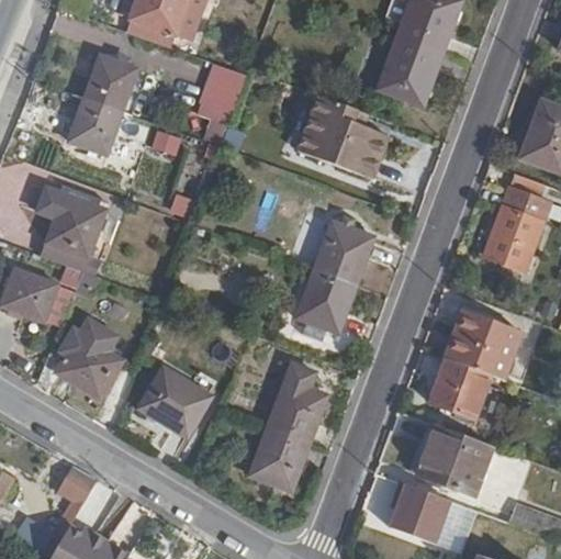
[(136,0),(131,15),(174,32),(186,0),(136,0)]
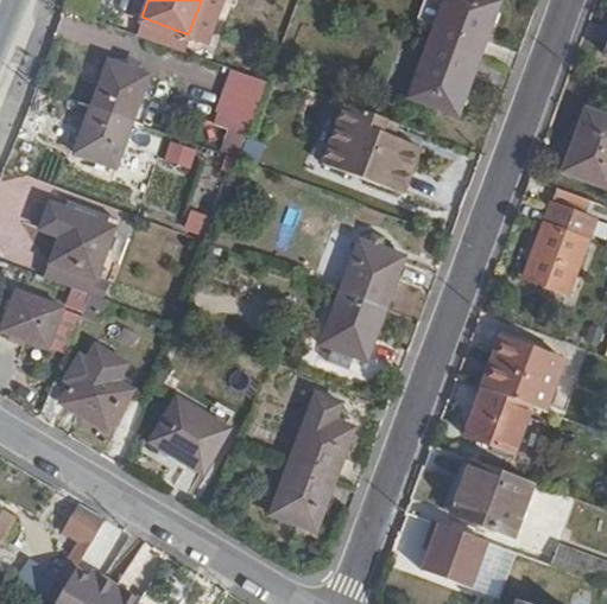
[(443,0),(430,39),(480,57),(501,0),(443,0)]
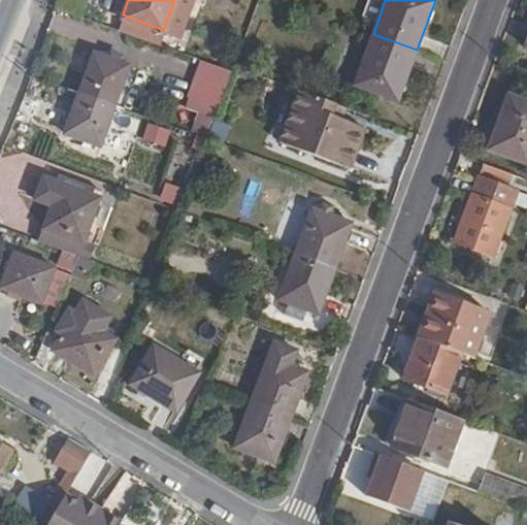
[(399,98),(417,50),(373,34),(356,84),(399,98)]
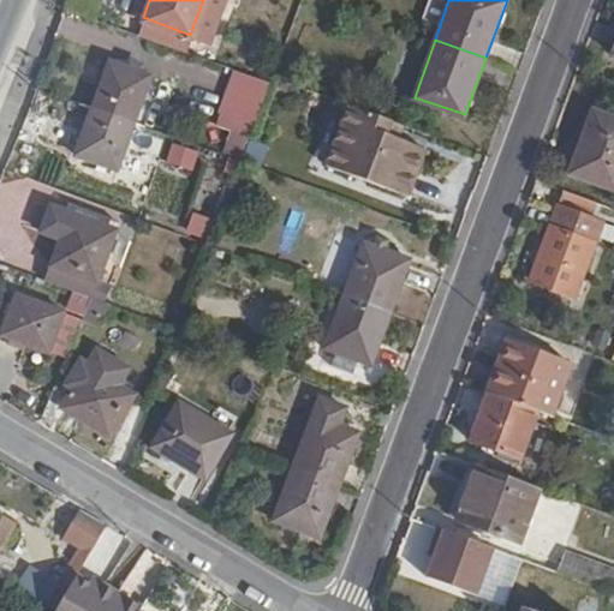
[(108,57),(93,107),(136,124),(154,71),(108,57)]
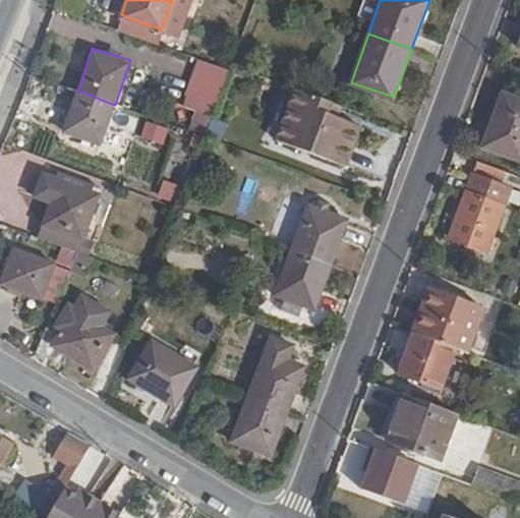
[(186,93),(215,104),(228,67),(199,58),(186,93)]
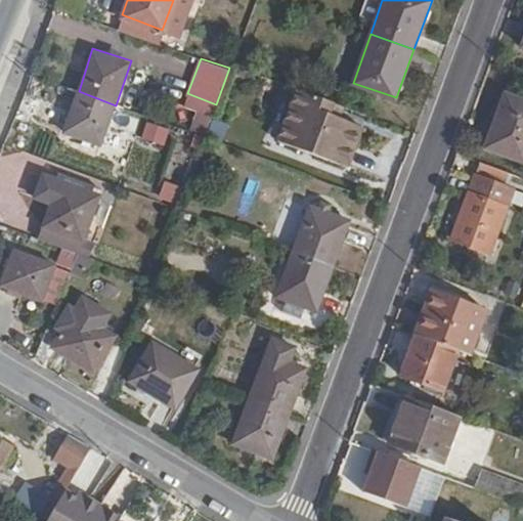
[(151,62),(148,74),(173,82),(176,71),(151,62)]
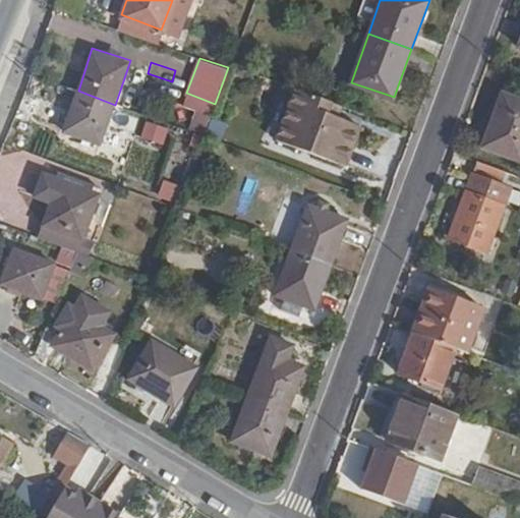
[(359,122),(327,111),(320,108),(323,98),(294,87),(275,138),(342,165),(359,122)]
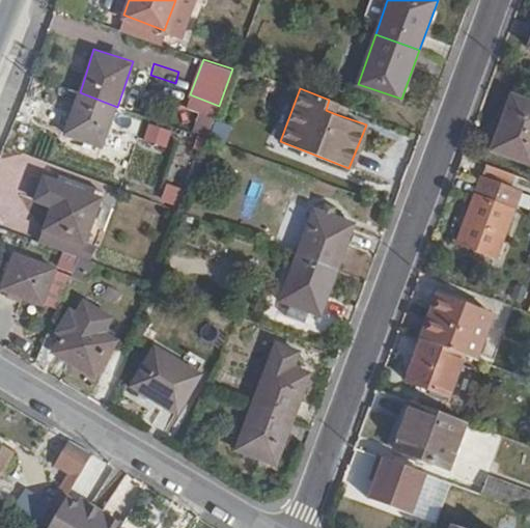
[(529,98),(512,91),(492,145),(529,159),(529,98)]
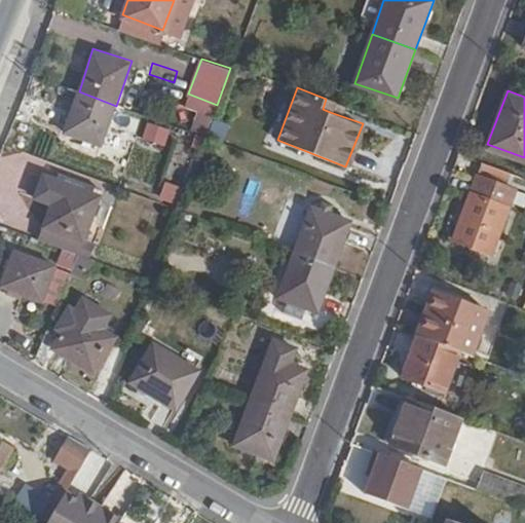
[(116,106),(79,91),(65,132),(102,147),(116,106)]
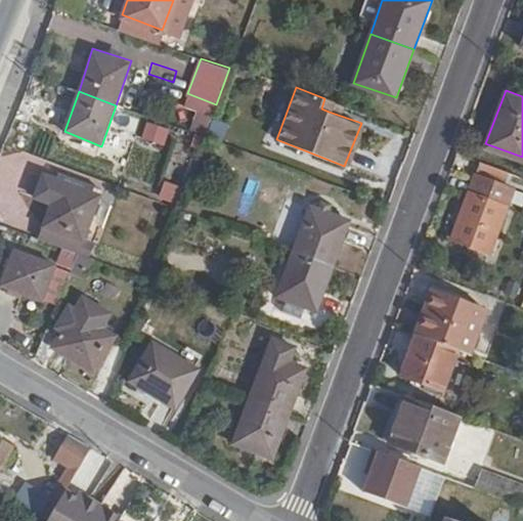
[(329,112),(333,101),(324,98),(321,109),(329,112)]
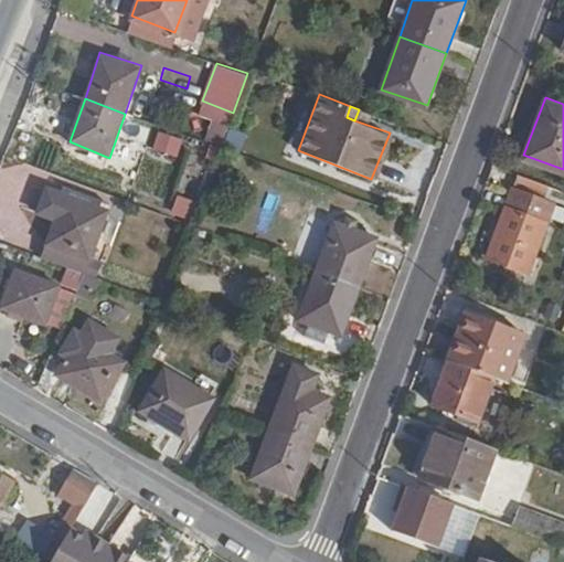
[(150,141),(156,125),(134,118),(128,135),(150,141)]
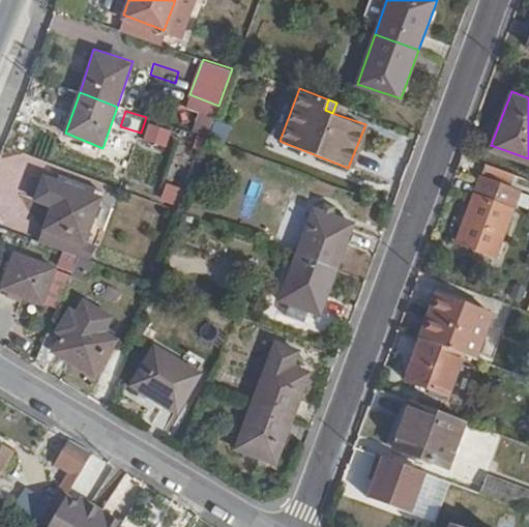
[(146,121),(141,139),(164,147),(170,128),(146,121)]
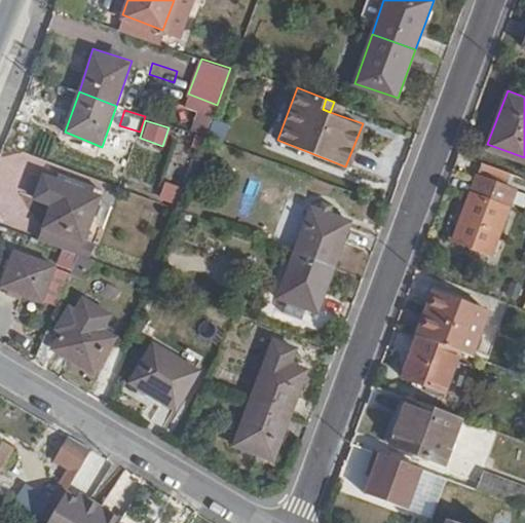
[(524,191),(515,188),(520,175),(482,160),(452,238),(489,252),(508,200),(524,206),(524,203),(524,191)]
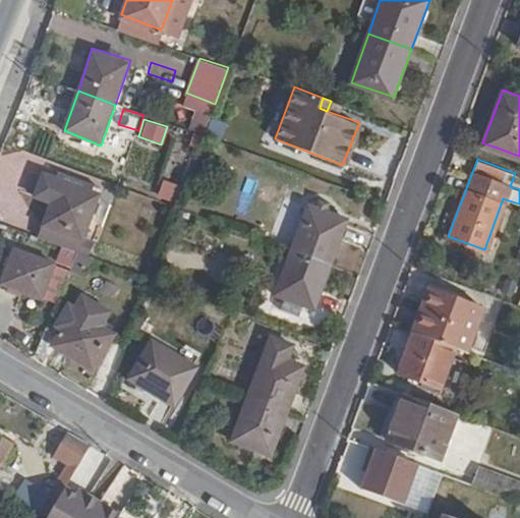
[(80,238),(99,194),(42,173),(33,194),(51,202),(43,224),(80,238)]
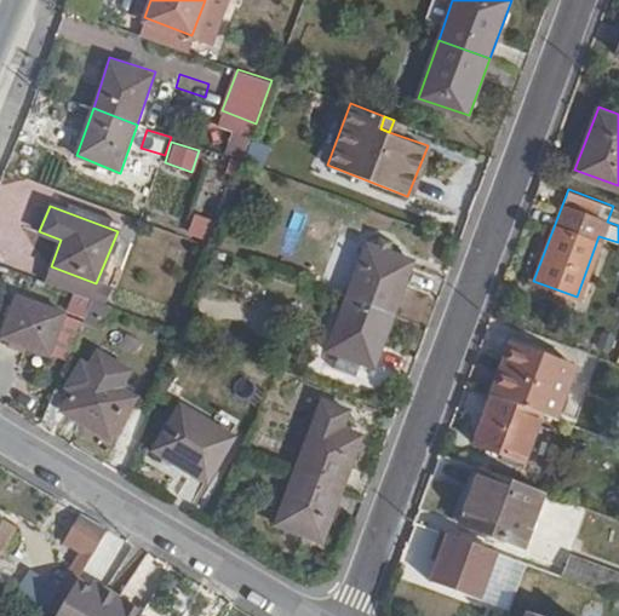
[(367,243),(347,297),(391,312),(412,260),(367,243)]
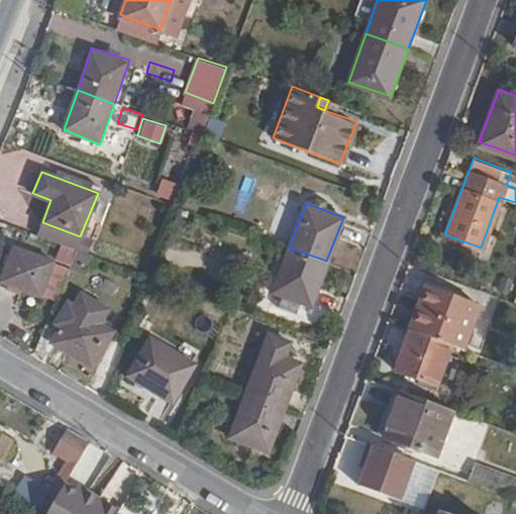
[(53,262),(16,246),(3,280),(39,294),(53,262)]
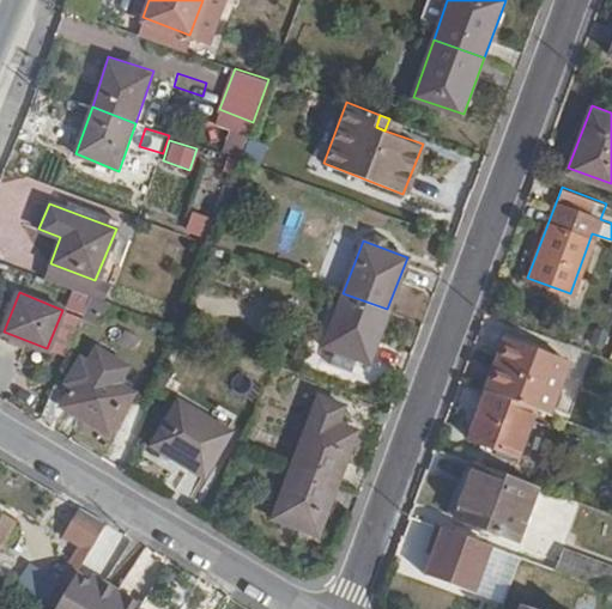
[(387,309),(343,293),(322,346),(368,361),(387,309)]
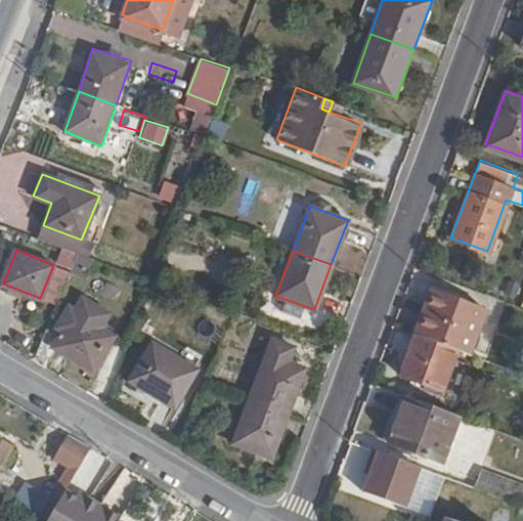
[(433,287),(416,332),(456,347),(470,351),(486,307),(433,287)]
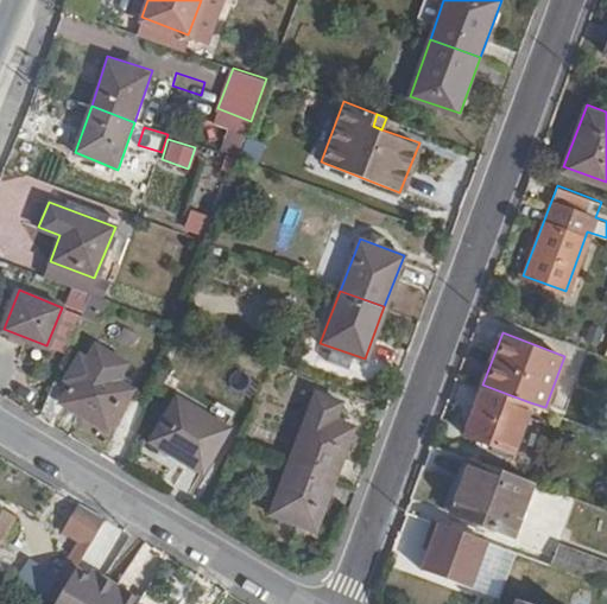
[(132,379),(82,360),(65,402),(114,421),(132,379)]
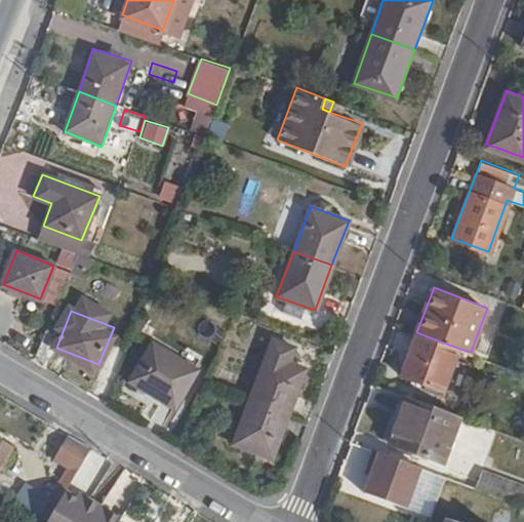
[(457,348),(416,332),(402,371),(443,387),(457,348)]
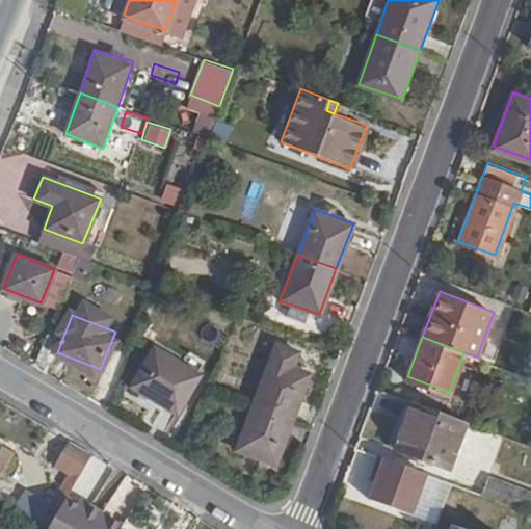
[(250,403),(292,419),(309,373),(290,366),(294,352),(272,345),(250,403)]
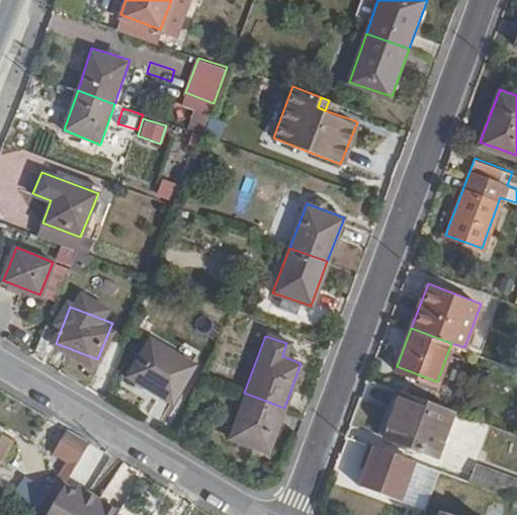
[(188,361),(141,342),(126,384),(173,402),(188,361)]
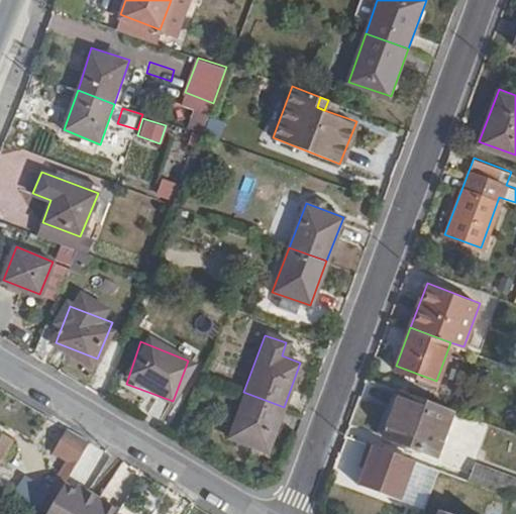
[(439,454),(455,410),(398,389),(383,433),(439,454)]
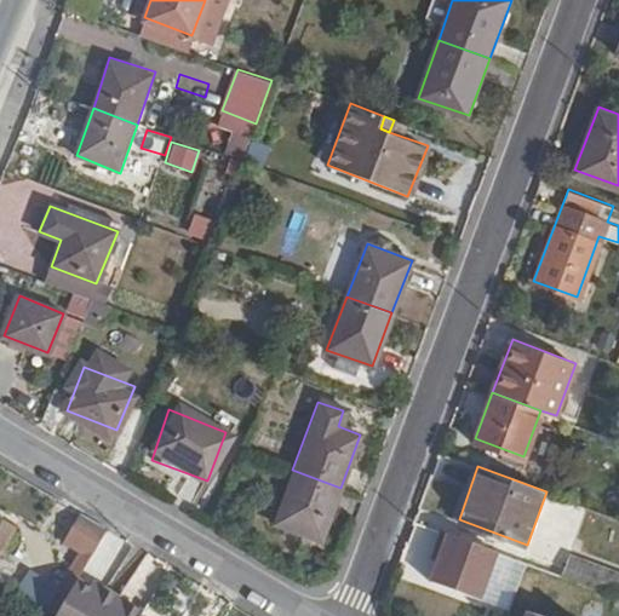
[(321,539),(340,488),(292,470),(274,520),(321,539)]
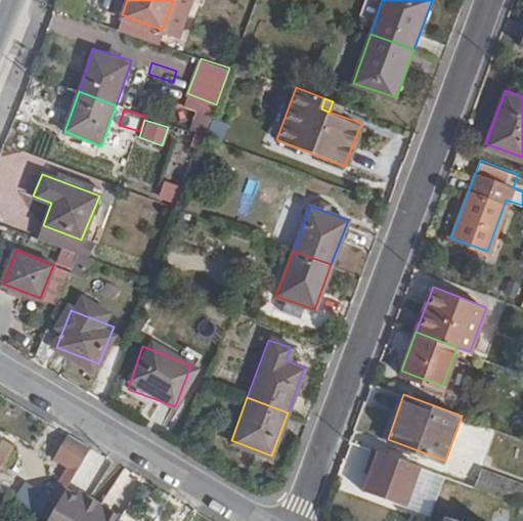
[(89,446),(68,434),(55,454),(69,464),(76,468),(89,446)]
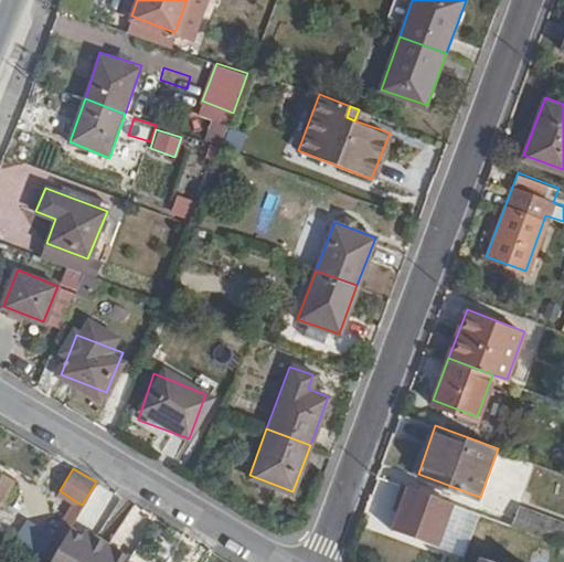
[(0,497),(12,477),(0,470),(0,497)]
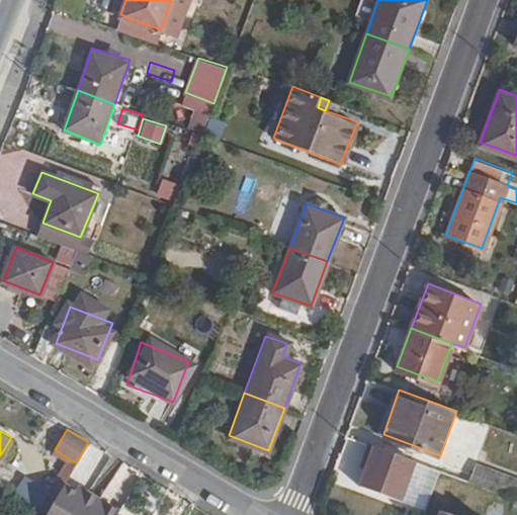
[(401,499),(416,459),(367,441),(363,456),(368,459),(365,466),(359,485),(401,499)]
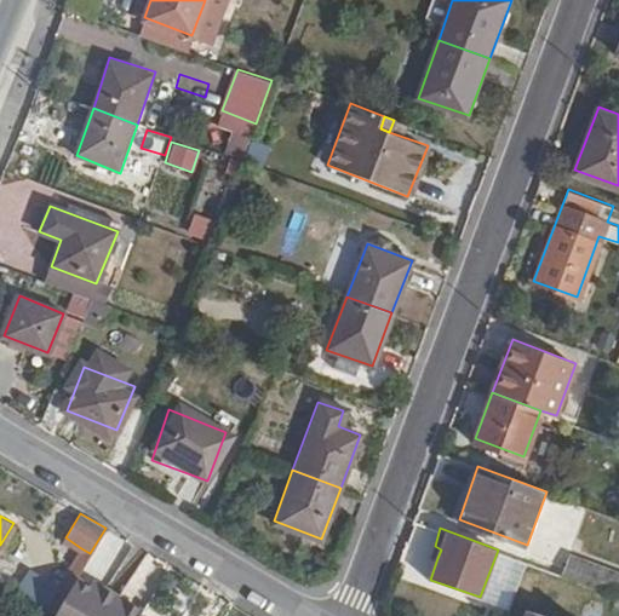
[(441,550),(435,546),(430,554),(437,558),(441,550)]
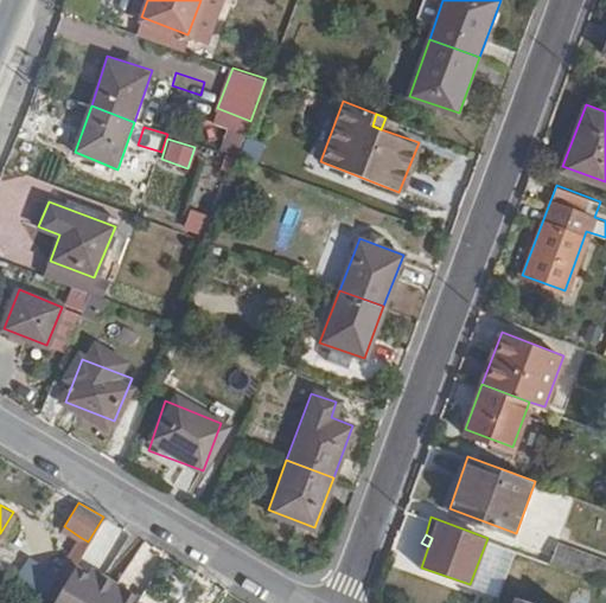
[(88,541),(80,537),(67,558),(75,565),(88,541)]
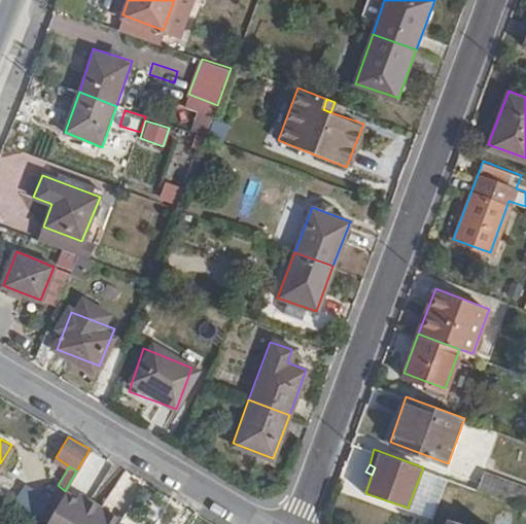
[(525,483),(483,467),(477,484),(525,502),(525,483)]
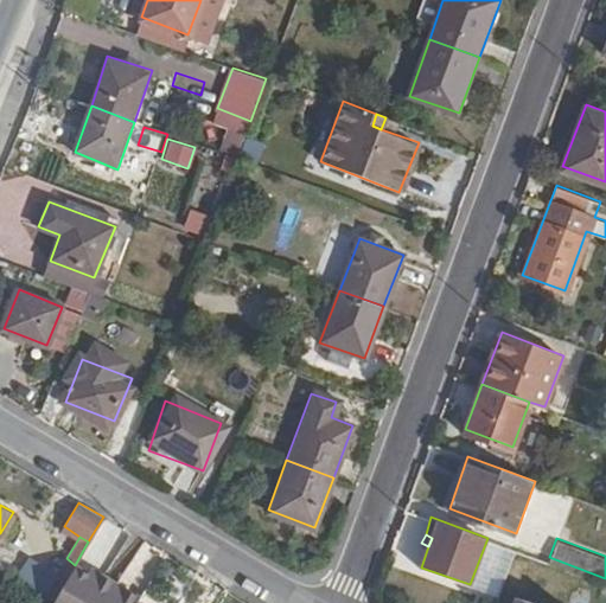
[(67,558),(44,594),(55,600),(74,566),(75,565),(67,558)]
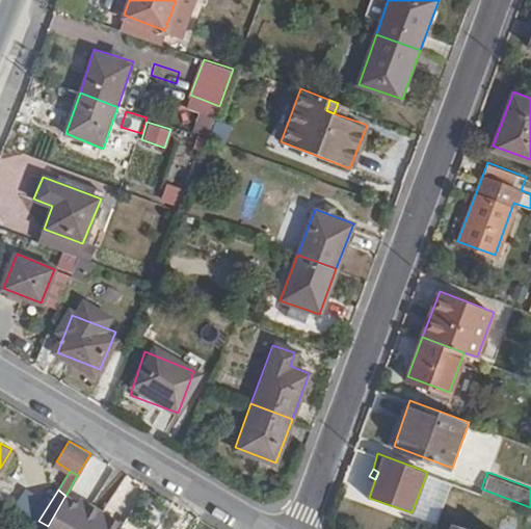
[(48,526),(46,528),(118,528),(120,528),(122,525),(88,504),(85,508),(64,497),(48,526)]
